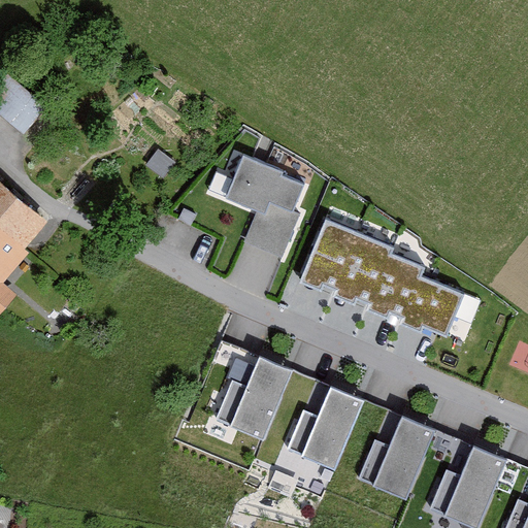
[(0,80),(0,108),(22,128),(46,102),(10,70),(0,80)]
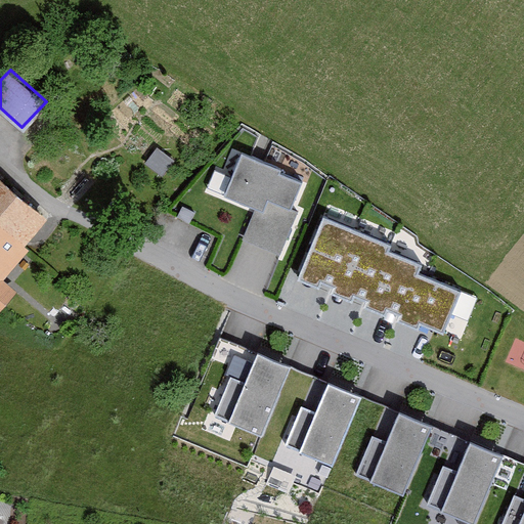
[(281,169),(243,153),(226,193),(262,208),(265,199),(291,209),(301,183),(279,175),(281,169)]
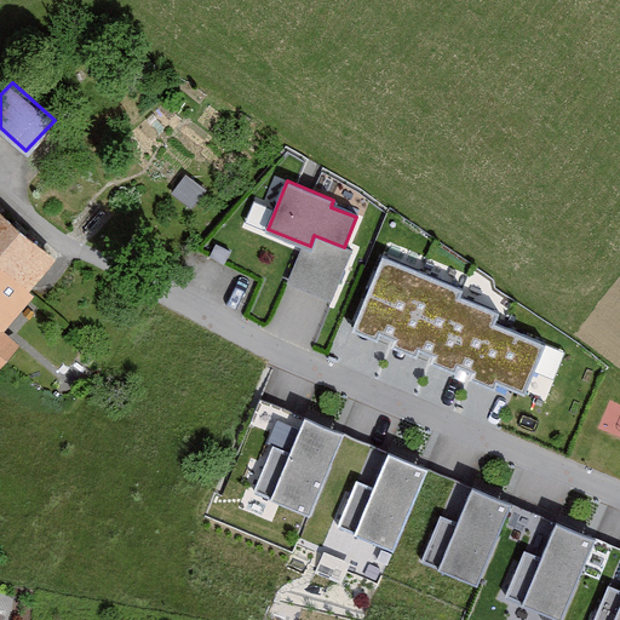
[(59,259),(0,211),(0,368),(17,348),(3,336),(35,296),(32,293),(59,259)]
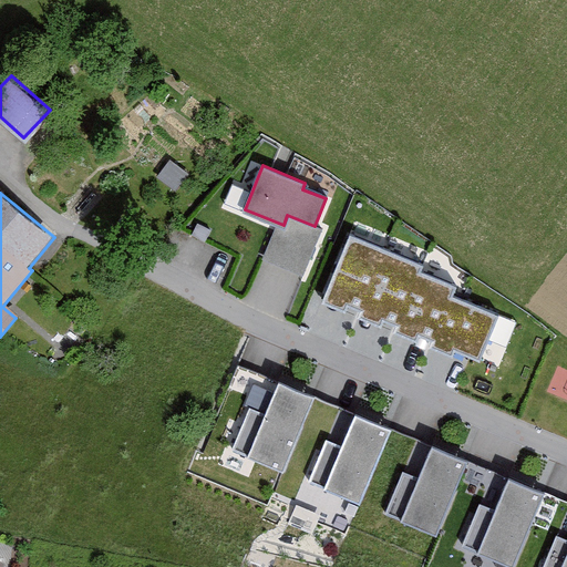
[(424,266),(348,235),(320,305),(344,315),(348,308),(361,313),(358,321),(380,329),(382,322),(395,328),(393,334),(415,344),(419,337),(433,342),(430,350),(453,360),(454,354),(480,364),(498,318),(452,299),(455,289),(421,275),(424,266)]
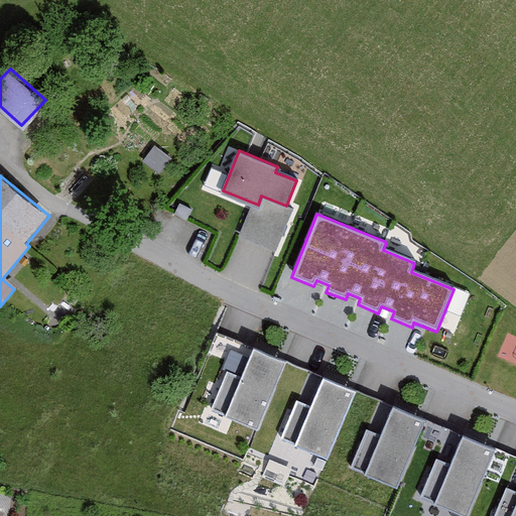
[(286,362),(253,348),(241,377),(228,372),(211,411),(258,430),(286,362)]
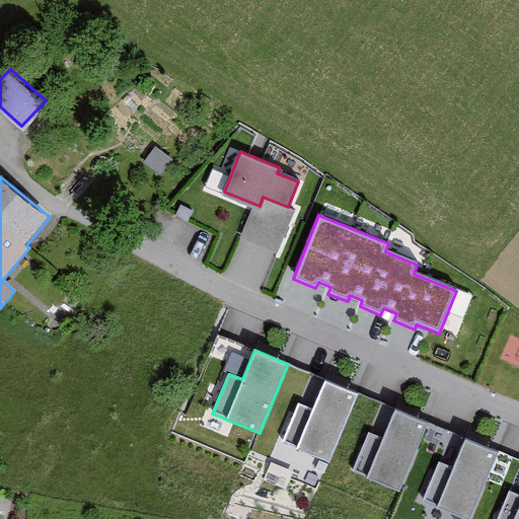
[(357,393),(324,380),(312,410),(298,403),(282,444),(328,463),(357,393)]
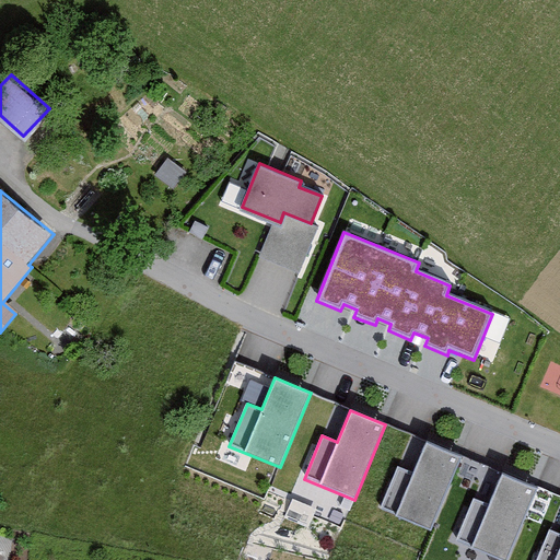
[(463,455),(427,441),(413,473),(399,466),(381,510),(431,531),(463,455)]
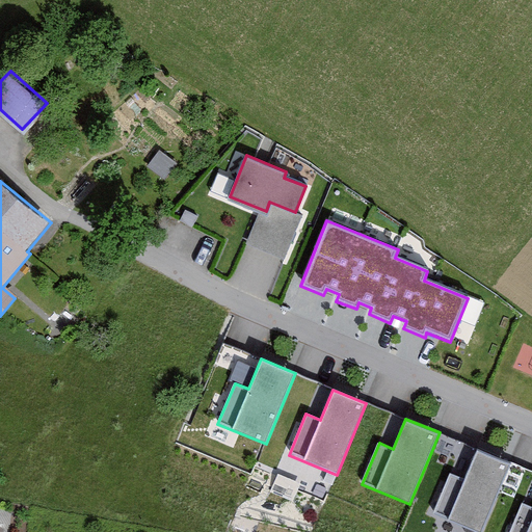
[(482,531),(510,463),(477,449),(464,479),(450,474),(433,514),(475,531),(482,531)]
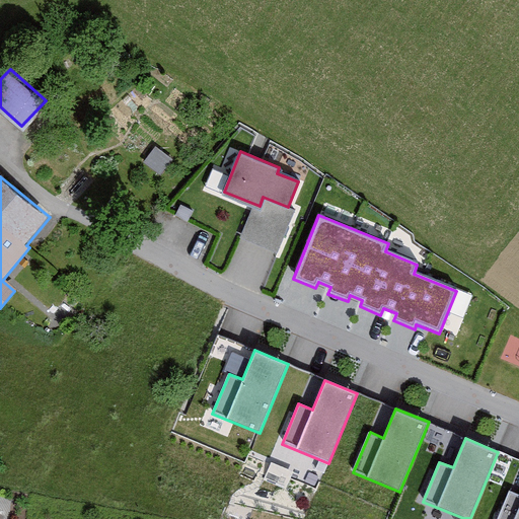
[(518,518),(518,497),(510,494),(499,518),(518,518)]
